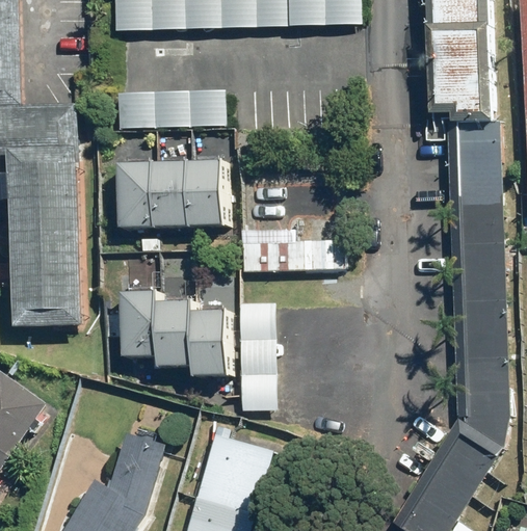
[(0,202),(10,202),(15,329),(84,327),(77,105),(24,107),(20,0),(0,0),(0,202)]
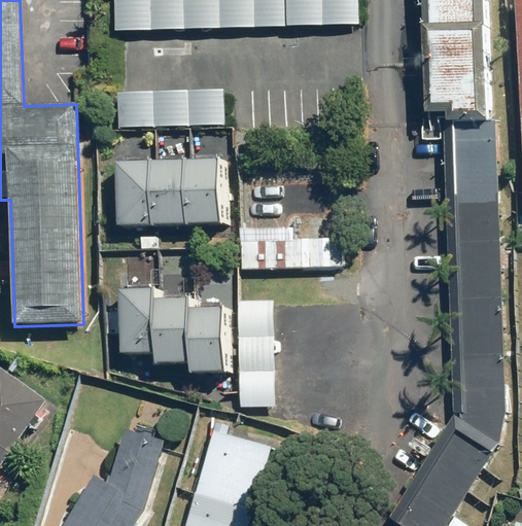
[(112,0),(113,30),(356,23),(355,0),(112,0)]
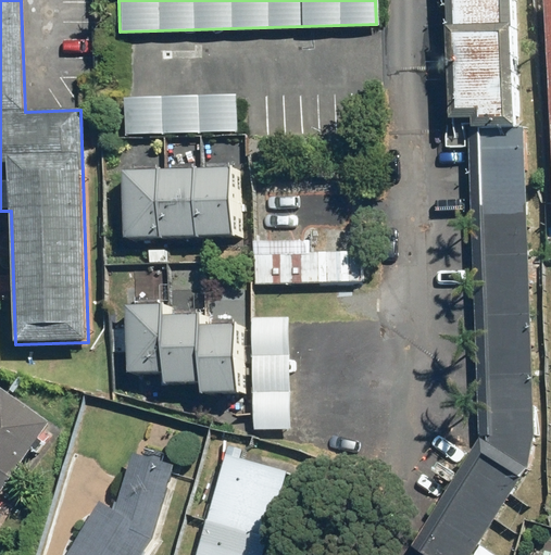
[(467,118),(478,438),(410,544),(427,554),(470,554),(526,467),(534,431),(523,125),(515,125),(511,0),(445,0),(449,120),(467,118)]
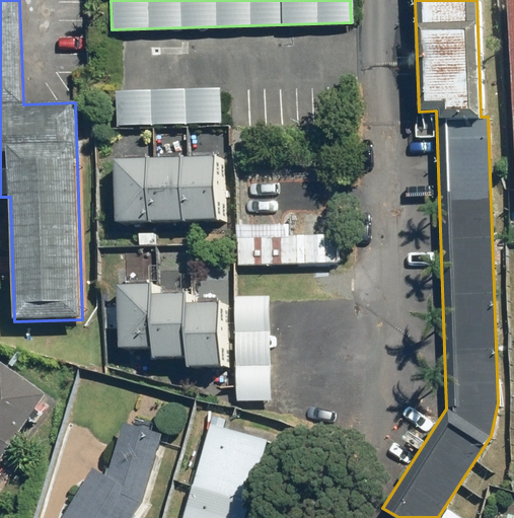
[(219,89),(115,92),(116,125),(220,122),(219,89)]
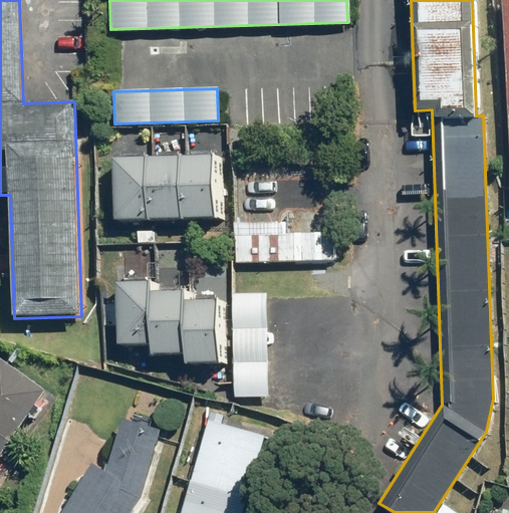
[(217,158),(115,161),(117,223),(218,220),(217,158)]
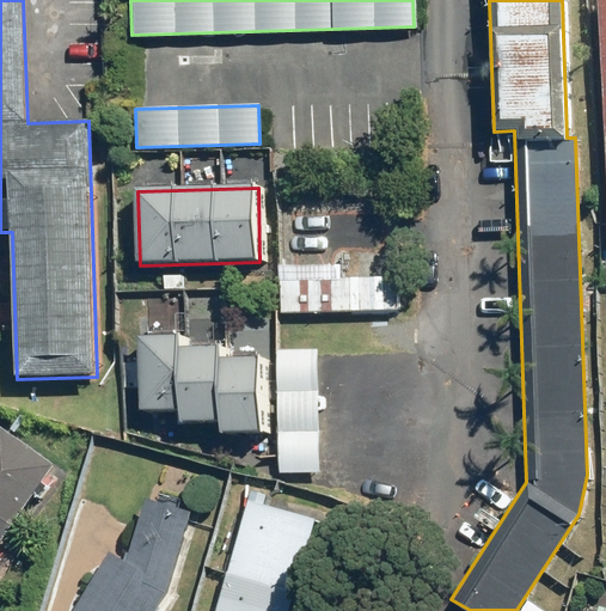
[(393,276),(279,280),(280,312),(395,309),(393,276)]
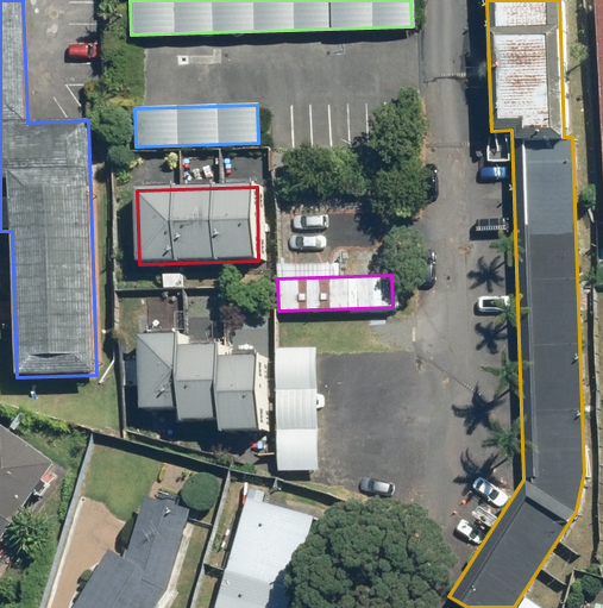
[(182,336),(139,337),(142,411),(181,411),(181,421),(221,421),(221,433),(261,432),(259,357),(221,358),(221,345),(182,346),(182,336)]
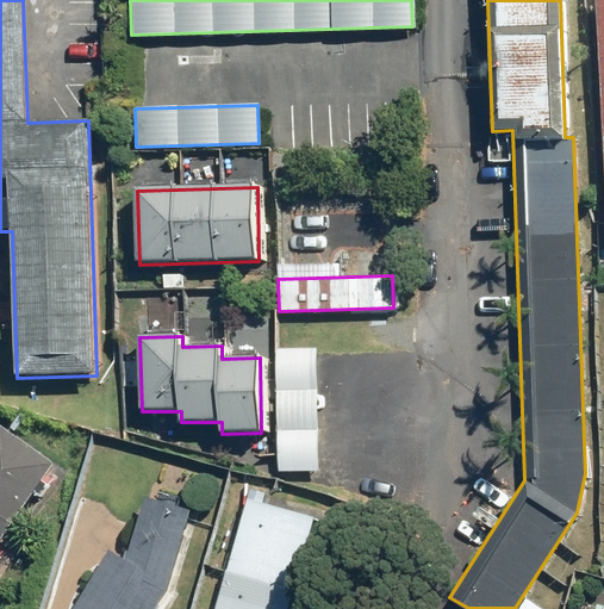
[(317,348),(274,349),(275,471),(317,471),(317,348)]
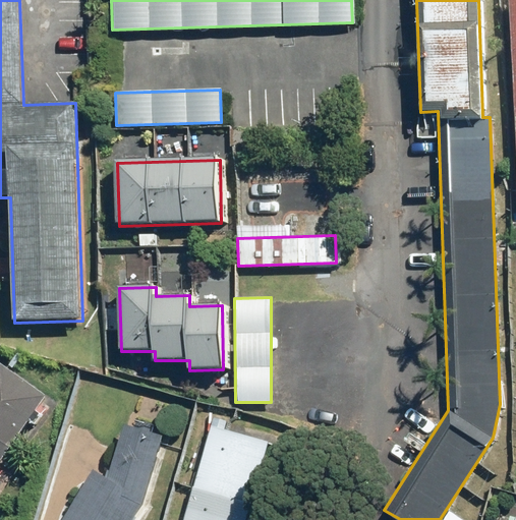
[(0,459),(47,395),(0,361),(0,459)]
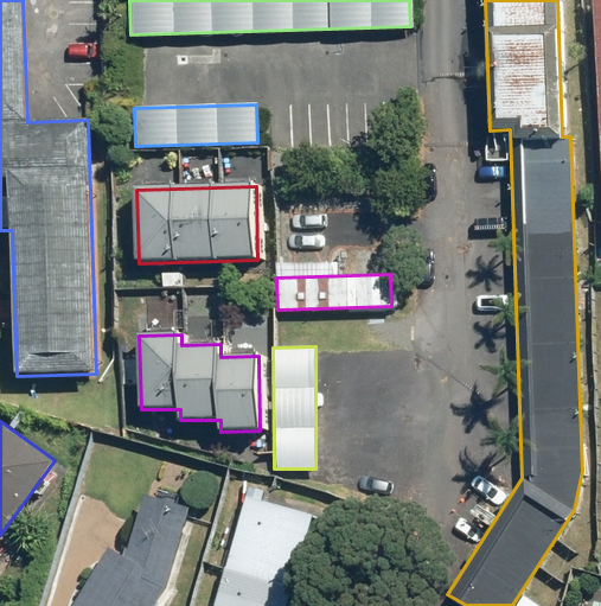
[(126,557),(110,548),(74,605),(155,605),(165,591),(192,508),(146,493),(126,557)]
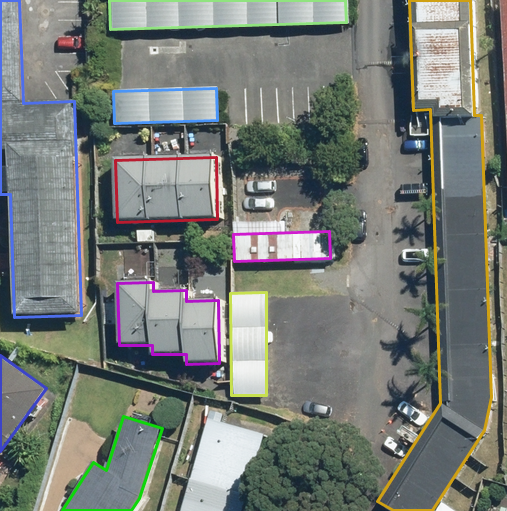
[(240,510),(263,433),(207,417),(180,510),(240,510)]
